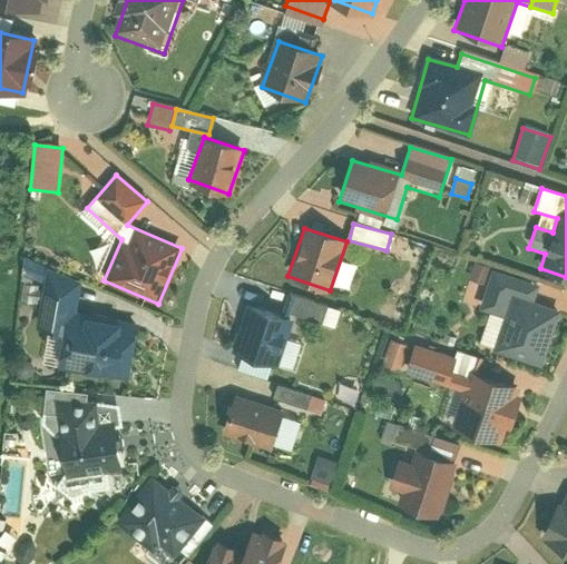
[(22,276),(44,285),(38,329),(66,333),(60,369),(130,378),(137,323),(76,315),(81,283),(23,259),(22,276)]
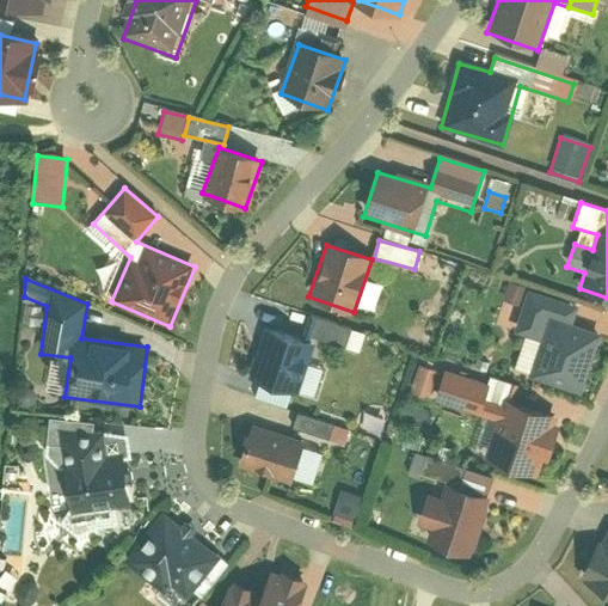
[(508,283),(503,301),(519,306),(524,288),(508,283)]
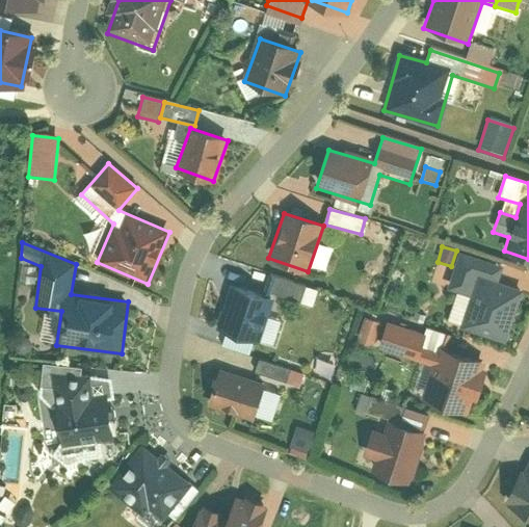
[(459,248),(447,288),(471,296),(477,275),(498,283),(504,263),(459,248)]
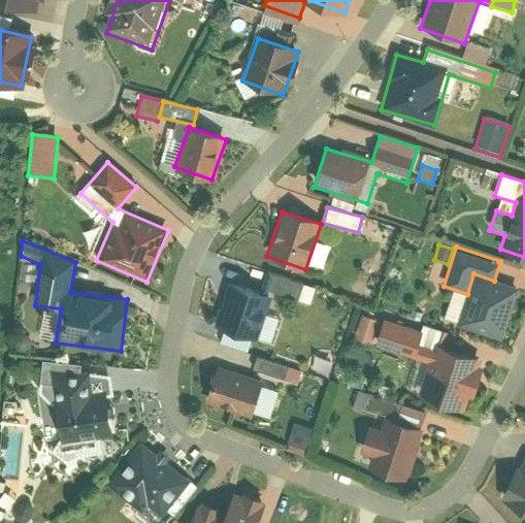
[(303,286),(267,274),(262,290),(298,301),(303,286)]
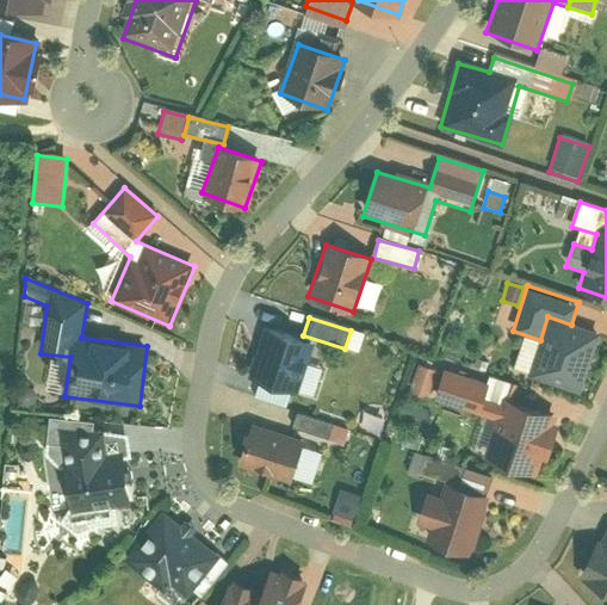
[(528,377),(580,395),(600,335),(549,318),(528,377)]
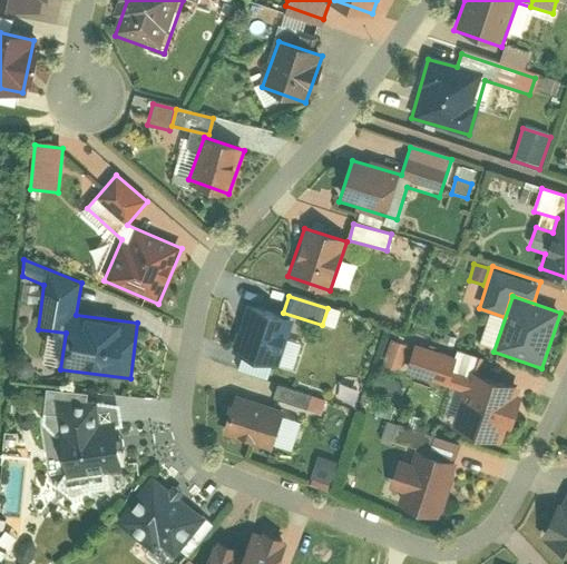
[(231,352),(276,366),(292,319),(246,304),(231,352)]
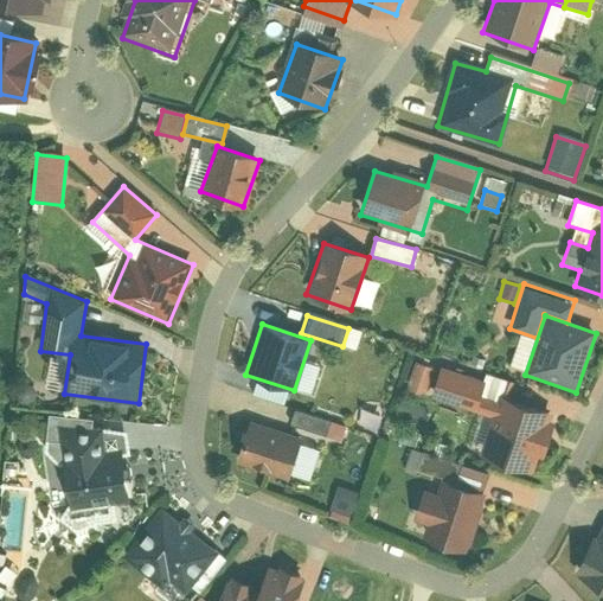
[(406,389),(424,395),(432,369),(415,363),(406,389)]
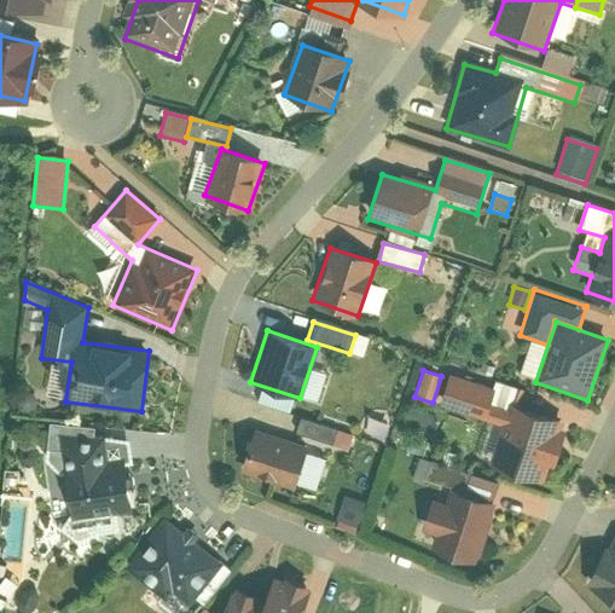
[(489,466),(544,483),(563,421),(520,408),(526,388),(493,377),(489,388),(447,375),(436,406),(502,427),(489,466)]
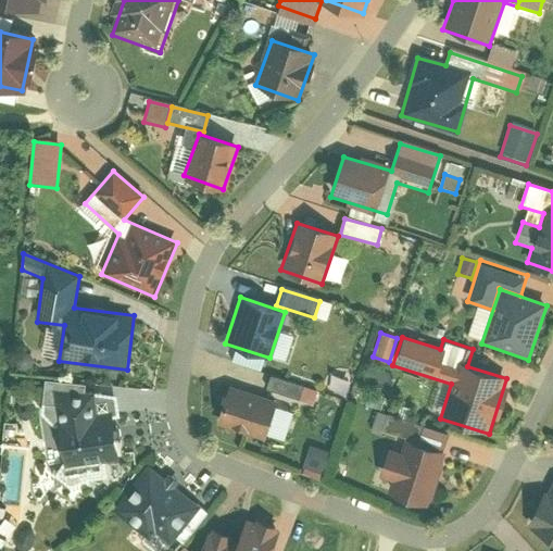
[(316,391),(271,377),(266,389),(313,404),(316,391)]
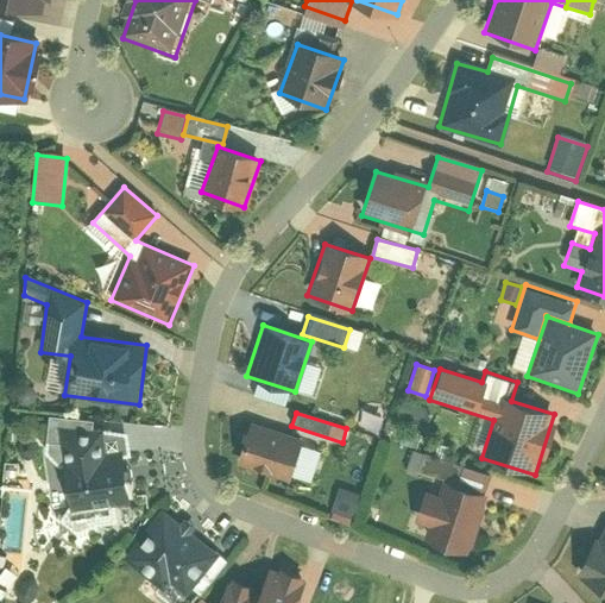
[(60,432),(71,512),(130,503),(123,457),(106,459),(101,426),(60,432)]
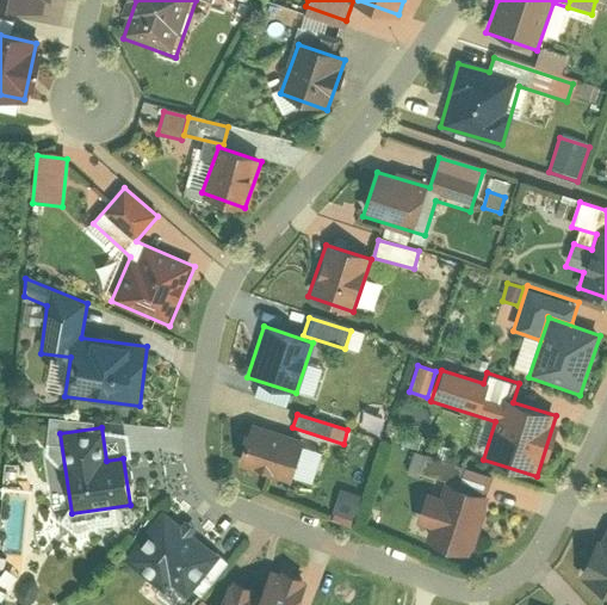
[(302,443),(253,427),(241,467),(290,482),(302,443)]
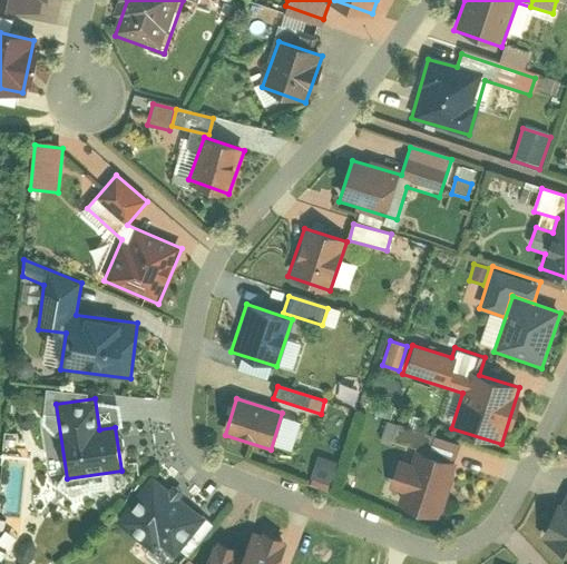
[(436,436),(398,425),(392,443),(429,455),(436,436)]
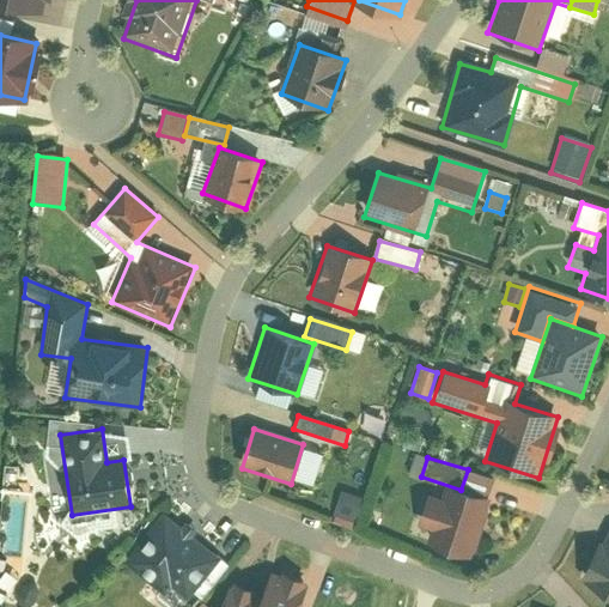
[(427,544),(473,558),(492,501),(446,486),(444,496),(430,491),(418,526),(432,530),(427,544)]
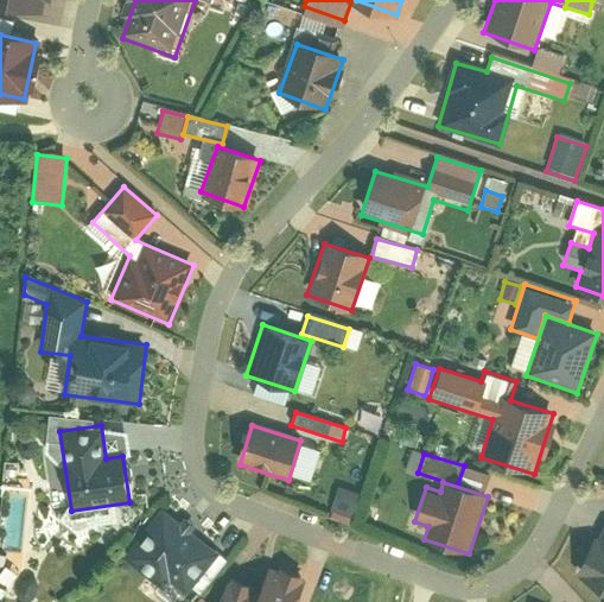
[(329,513),(350,521),(358,496),(337,489),(329,513)]
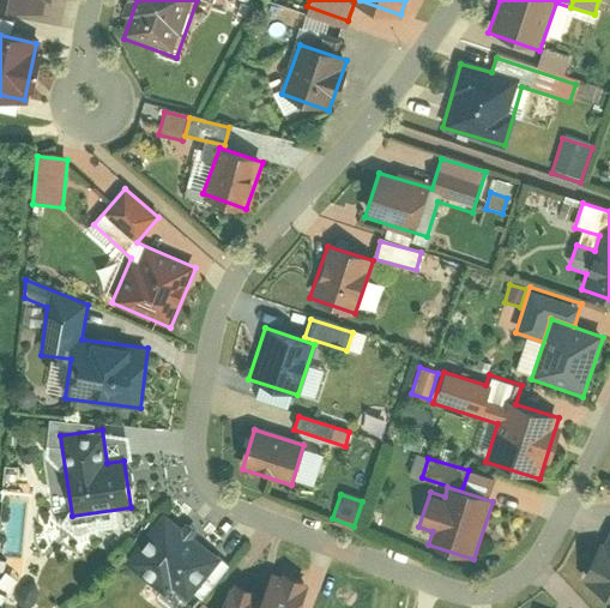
[(164,515),(122,564),(164,599),(171,590),(186,601),(219,560),(164,515)]
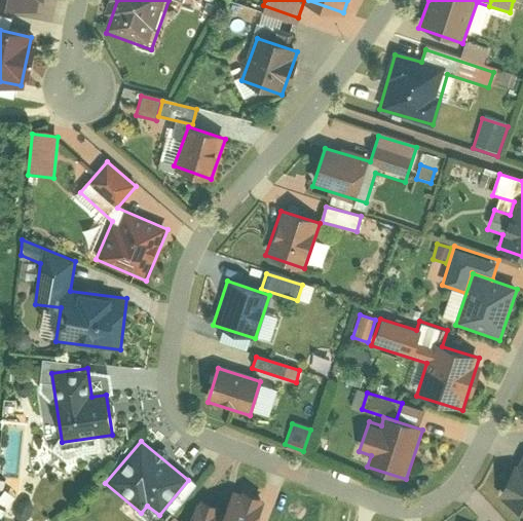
[(522,455),(521,455),(500,500),(522,511),(522,455)]
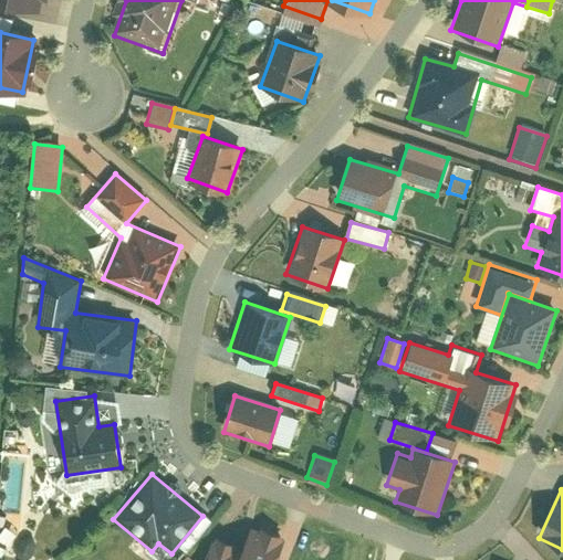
[(277,559),(285,539),(253,526),(244,548),(214,536),(204,559),(277,559)]
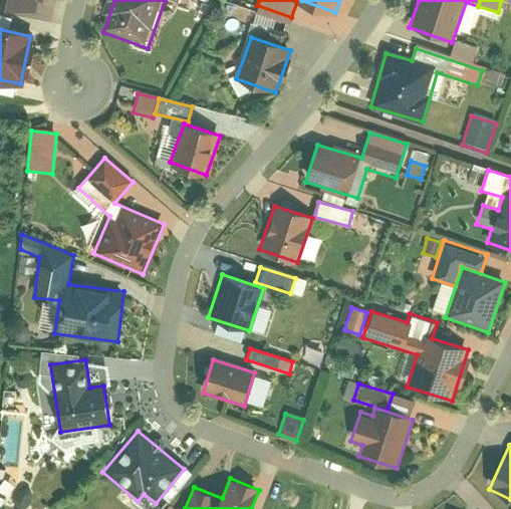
[(0,496),(5,500),(14,487),(4,479),(0,484),(0,496)]
